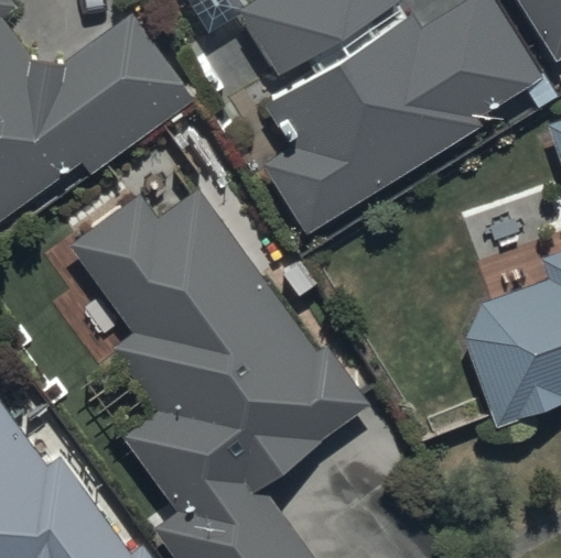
[(0,0),(0,221),(78,165),(87,176),(195,99),(133,14),(66,63),(34,62),(4,21),(18,11),(9,0),(0,0)]
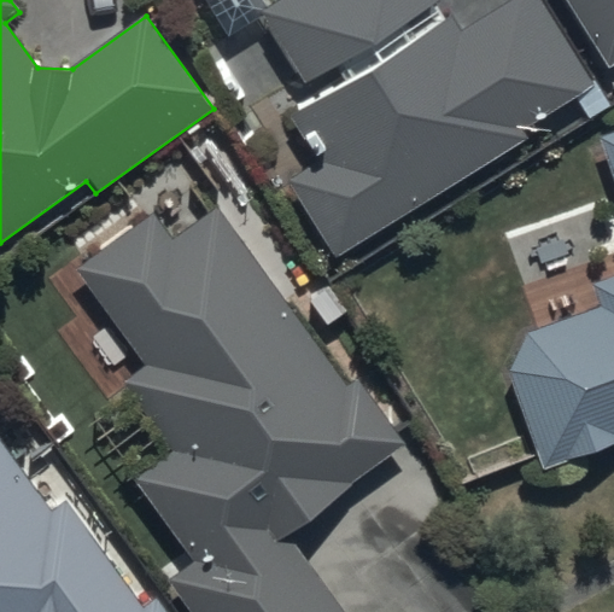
[(285,181),(332,258),(527,143),(521,133),(591,91),(537,0),(507,0),(460,28),(443,0),(280,0),(261,12),(313,99),(290,112),(319,161),(285,181)]
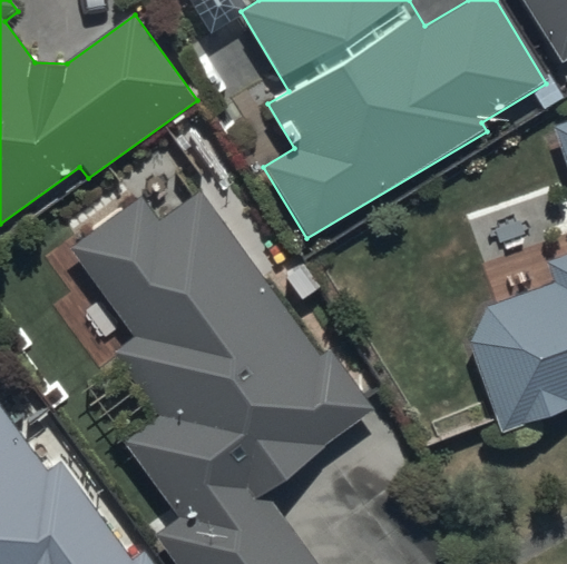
[(518,0),(563,68),(566,65),(566,0),(518,0)]
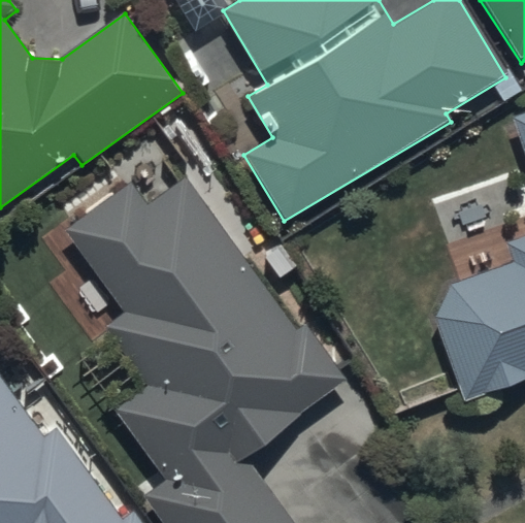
[(524,110),(512,116),(524,154),(524,237),(506,243),(513,262),(451,284),(437,318),(467,403),(524,382),(524,110)]
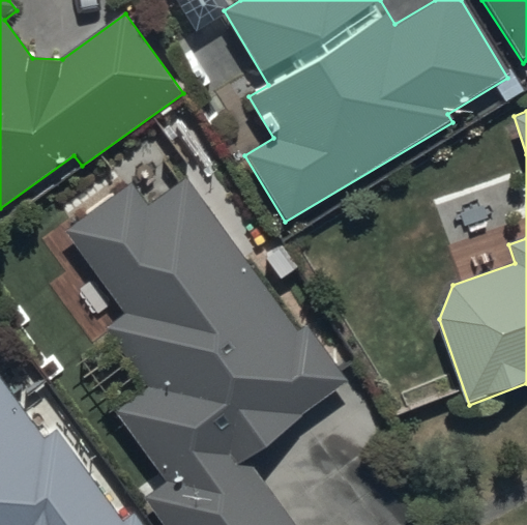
[(298,331),(183,175),(145,203),(129,182),(64,230),(123,310),(101,326),(147,388),(118,410),(169,478),(144,497),(165,524),(296,524),(246,457),(349,381),(308,325),(298,331)]
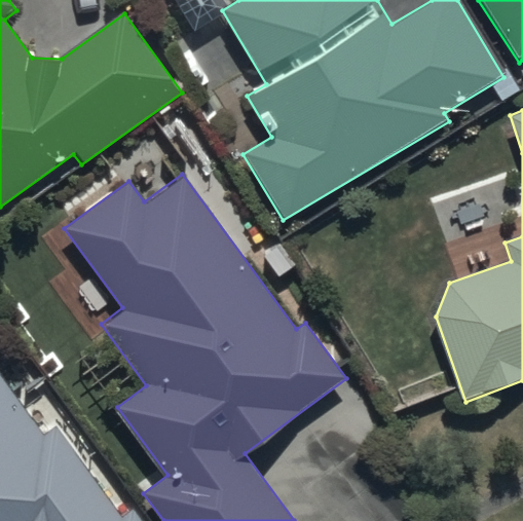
[(0,520),(138,520),(129,509),(121,515),(58,429),(46,437),(0,374),(0,520)]
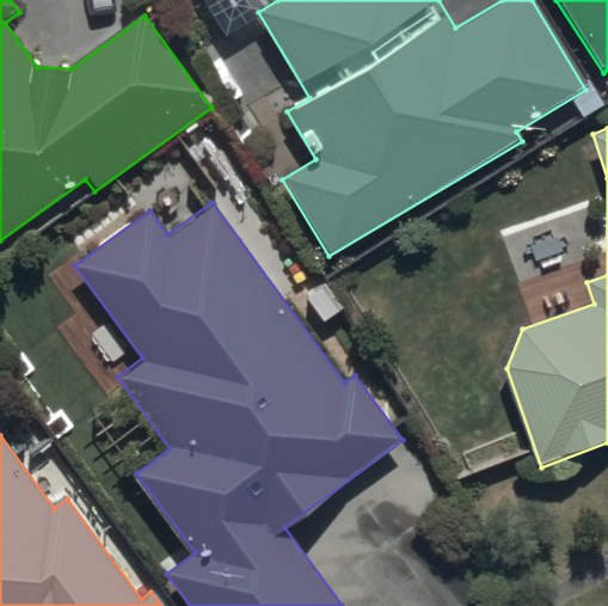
All buildings are outlined.
